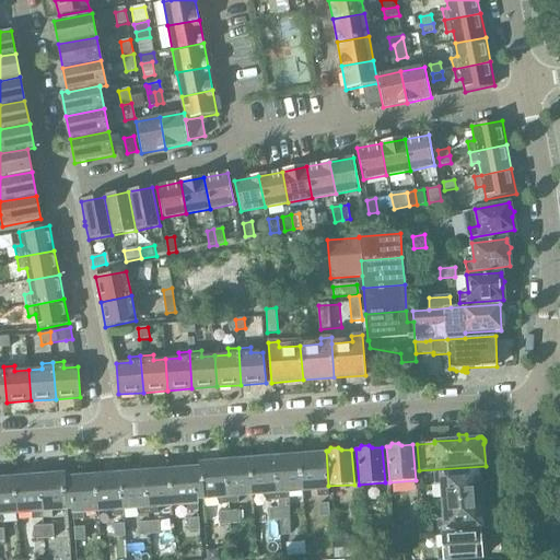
[(299,453),(302,490),(327,488),(325,454),(313,455),(312,452),(299,453)]
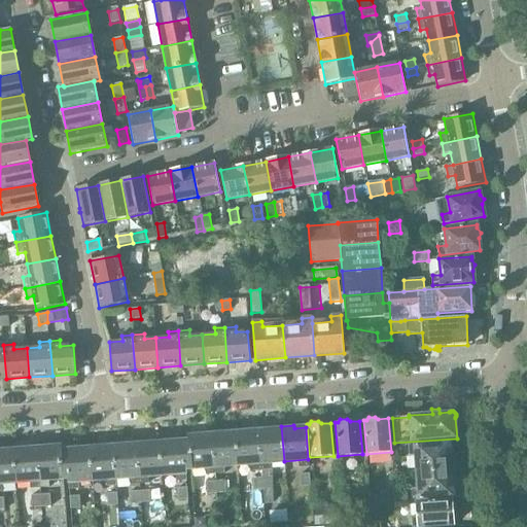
[(258,431),(261,470),(271,470),(271,462),(284,461),(281,426),(269,427),(270,430),(258,431)]
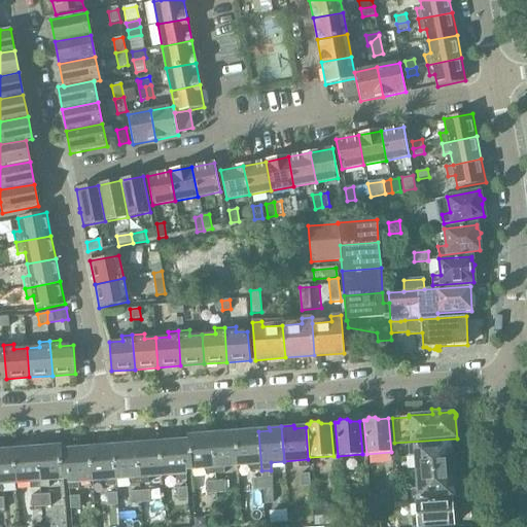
[(235,429),(238,464),(251,463),(251,471),(261,470),(258,431),(247,432),(247,428),(235,429)]
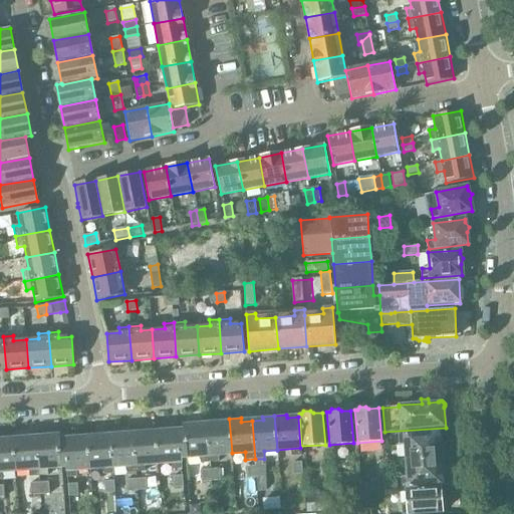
[(219,462),(219,454),(232,453),(229,419),(217,420),(217,423),(207,424),(209,463),(219,462)]
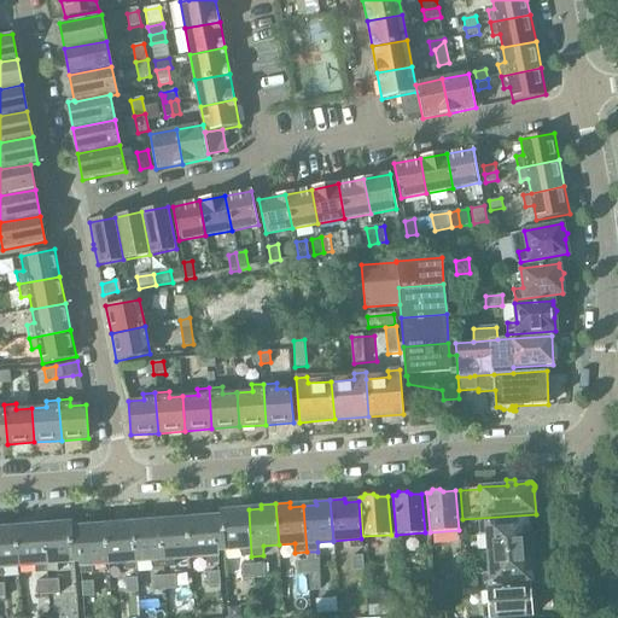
[(242,557),(251,557),(249,509),(235,511),(235,507),(220,508),(221,517),(223,549),(240,548),(242,557)]
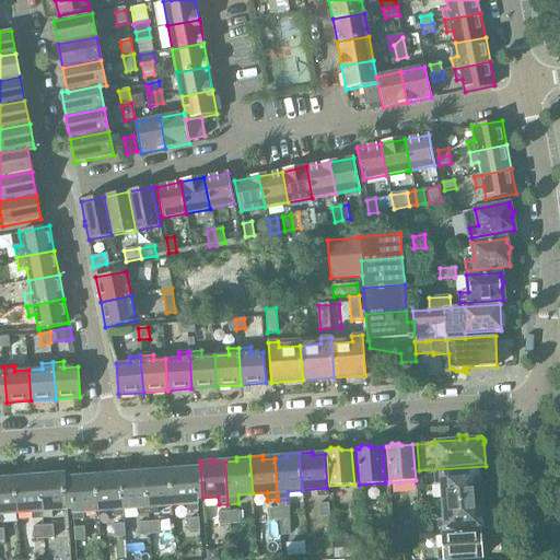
[(197,498),(202,498),(200,468),(183,469),(183,466),(170,467),(172,504),(197,502),(197,498)]
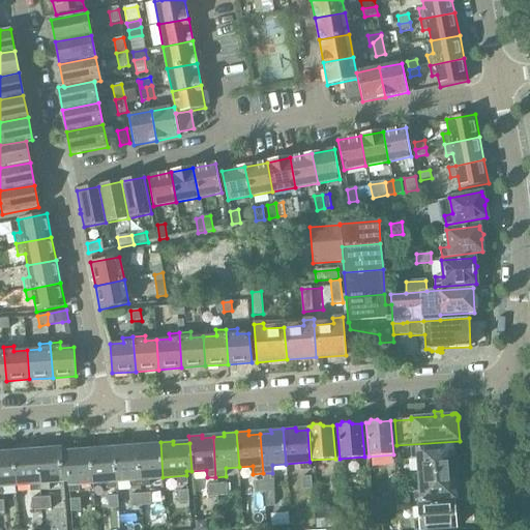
[(149,478),(163,477),(160,442),(148,443),(148,446),(137,447),(140,487),(149,487),(149,478)]
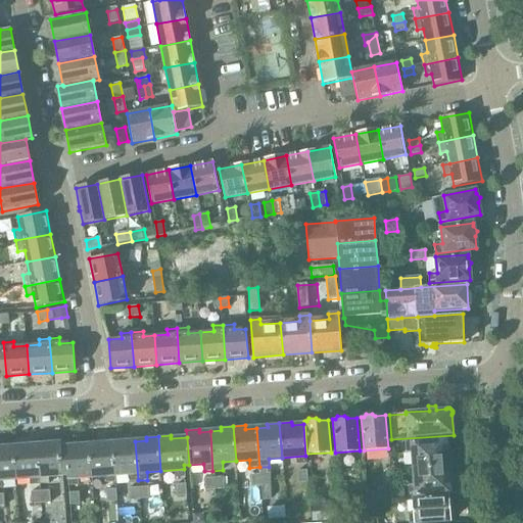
[(62,474),(60,447),(60,439),(47,440),(47,444),(37,445),(40,484),(49,483),(49,475),(62,474)]
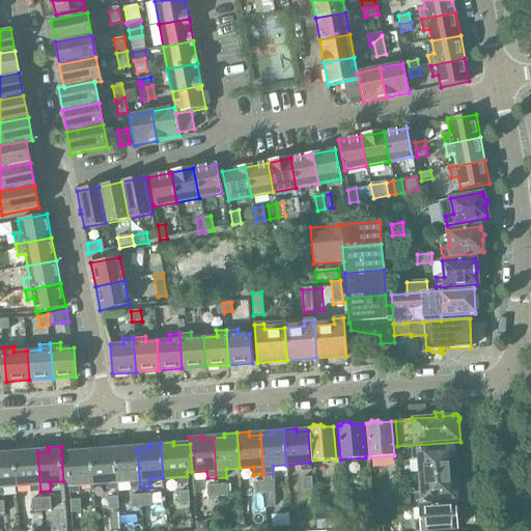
[(131,488),(140,487),(137,448),(128,449),(128,446),(115,446),(116,449),(113,450),(116,481),(130,480),(131,488)]
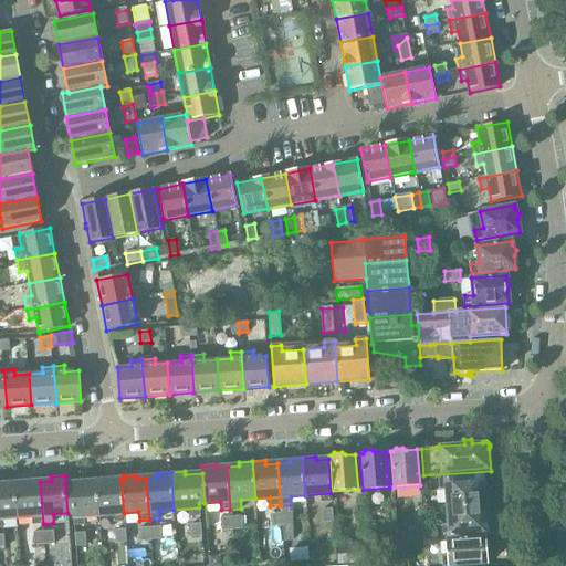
[(448,489),(449,506),(488,503),(486,489),(483,485),(482,475),(440,479),(441,490),(448,489)]
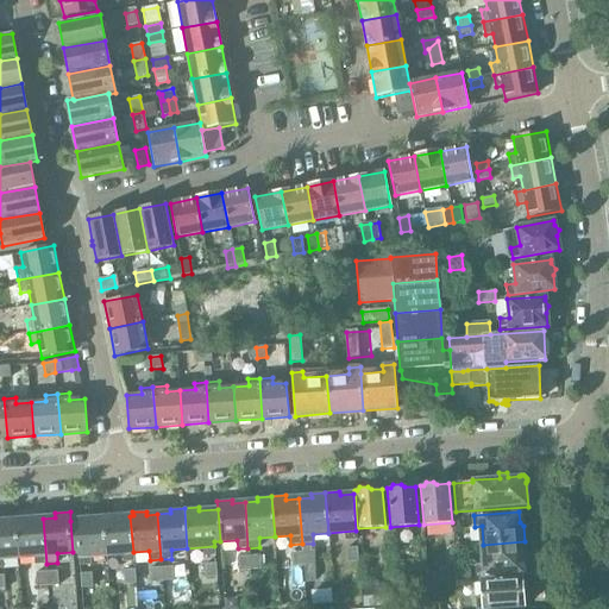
[(106,554),(133,552),(130,516),(120,516),(120,513),(102,514),(106,554)]
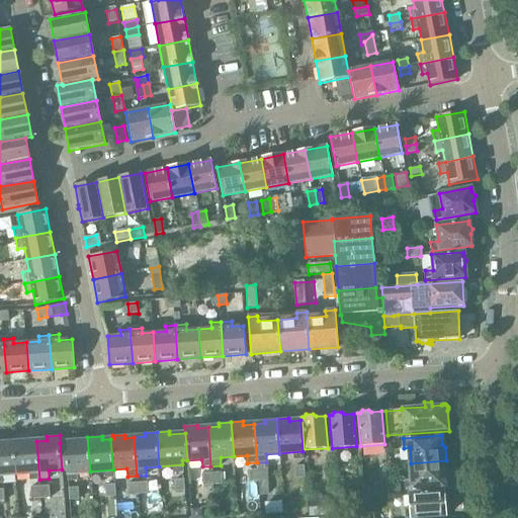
[(62,469),(67,469),(67,473),(90,471),(87,437),(76,438),(76,441),(60,443),(62,469)]
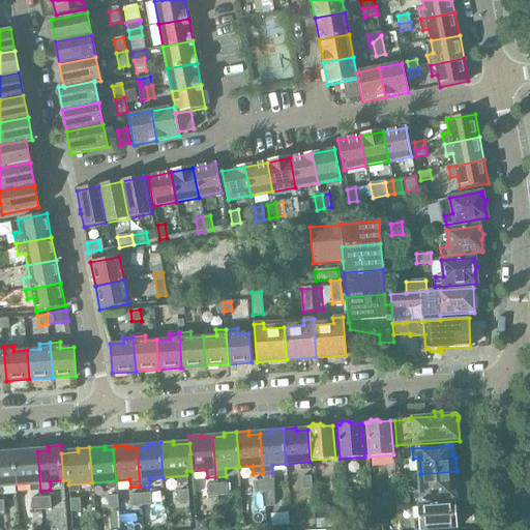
[(30,492),(40,491),(37,451),(26,451),(26,448),(13,449),(17,484),(29,483),(30,492)]
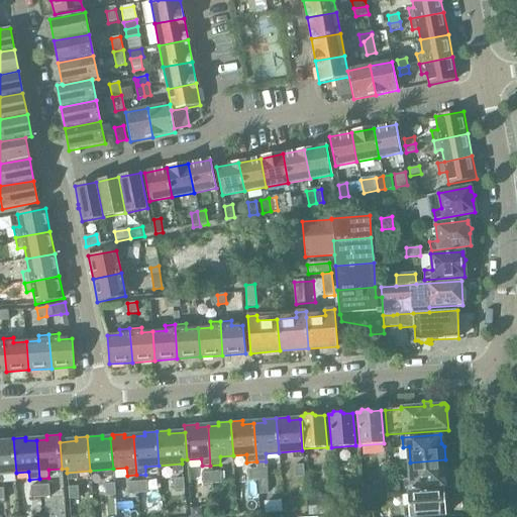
[(2,474),(16,473),(13,438),(1,439),(1,442),(0,442),(0,482),(3,482),(2,474)]
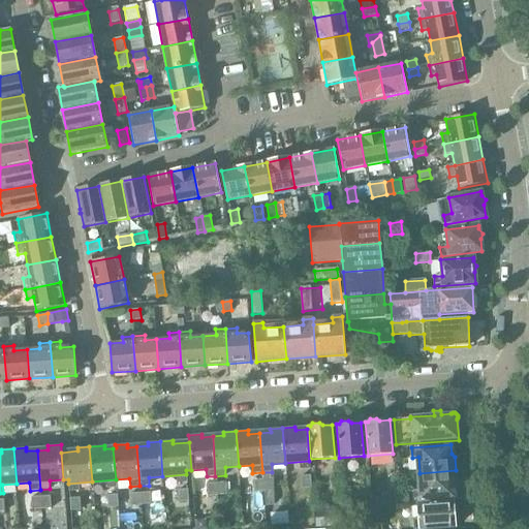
[(456,470),(419,473),(421,491),(414,491),(415,501),(455,498),(454,487),(457,484),(456,470)]
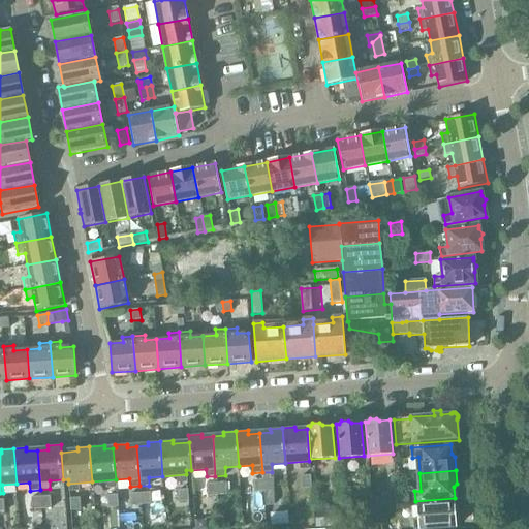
[(301,476),(301,489),(311,488),(310,475),(301,476)]
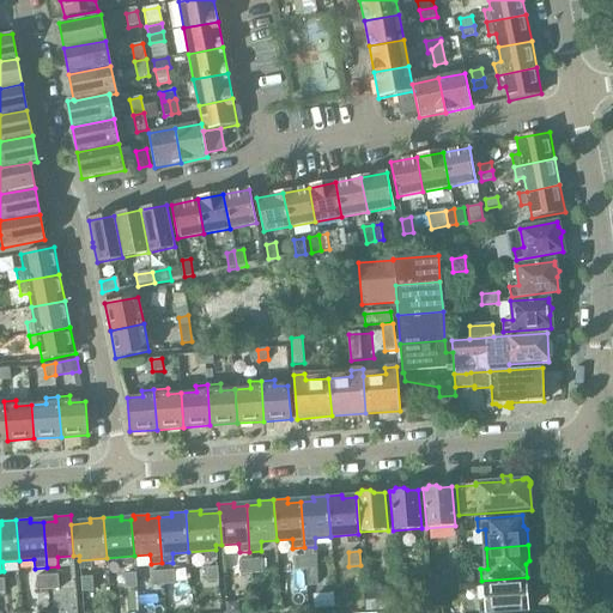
[(305,570),(304,556),(295,557),(296,571),(305,570)]
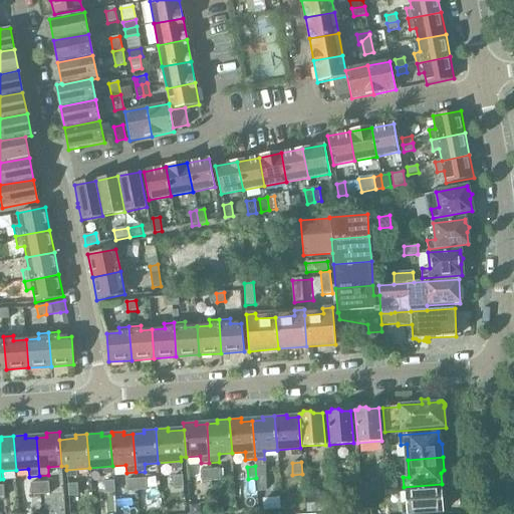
[(265,466),(255,466),(256,478),(265,477),(266,477),(265,466)]
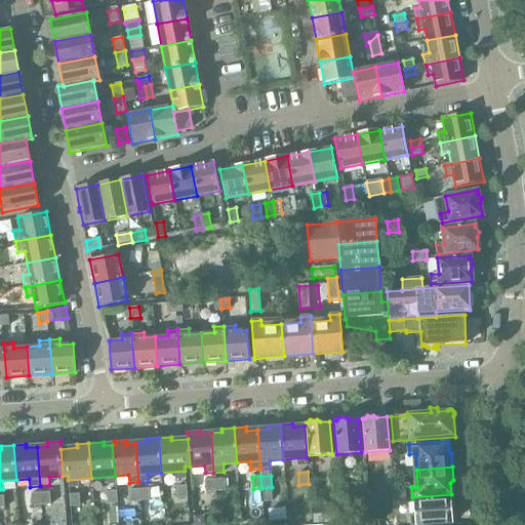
[(215,492),(214,480),(206,481),(207,492),(215,492)]
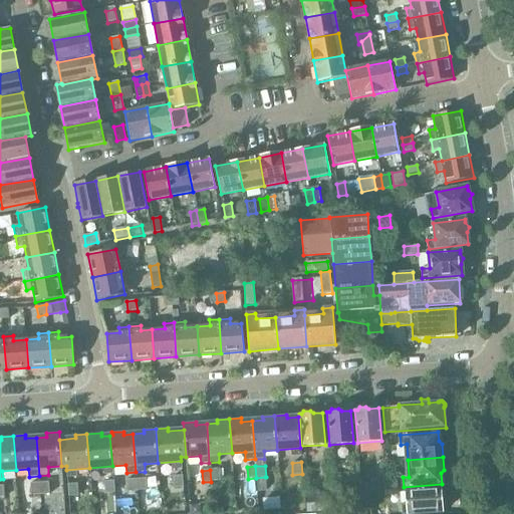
[(220,470),(210,470),(211,482),(221,481),(220,470)]
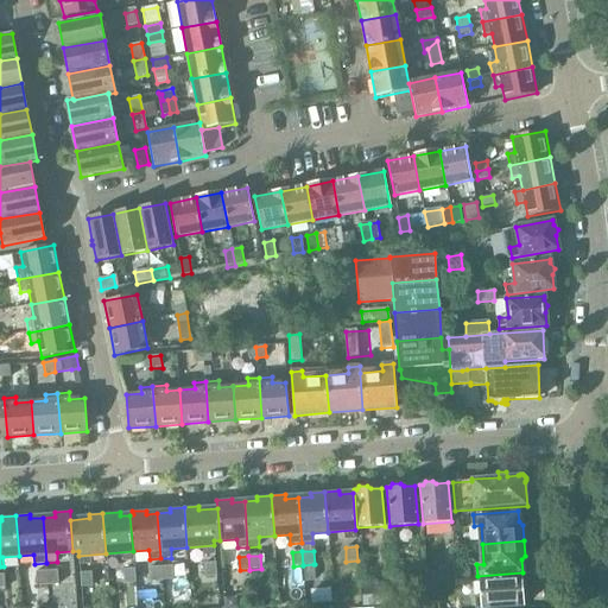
[(206,563),(207,577),(216,576),(215,562),(206,563)]
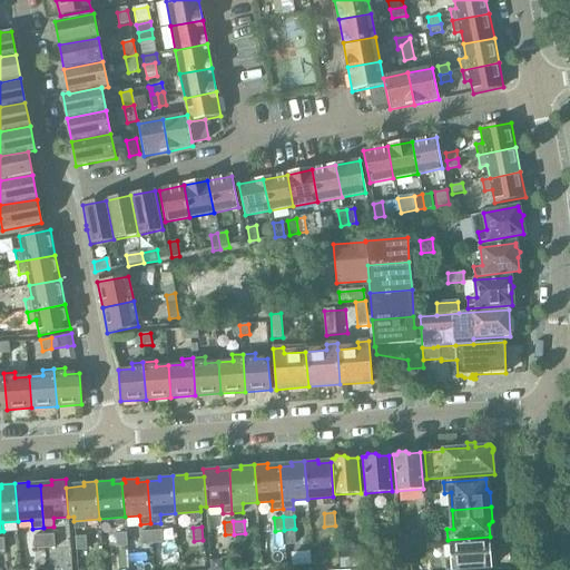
[(294,529),(284,530),(285,544),(295,543),(294,529)]
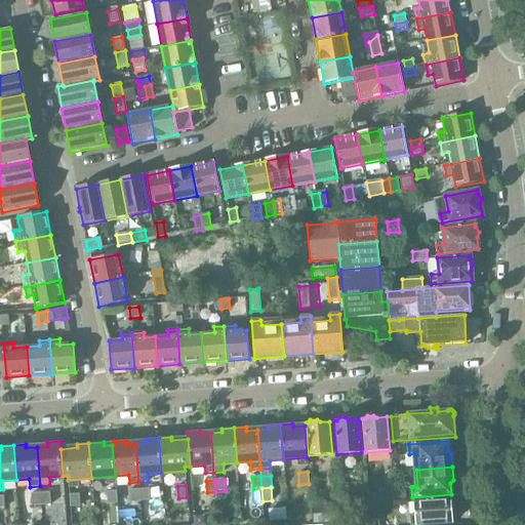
[(140,501),(139,489),(130,490),(131,502),(140,501)]
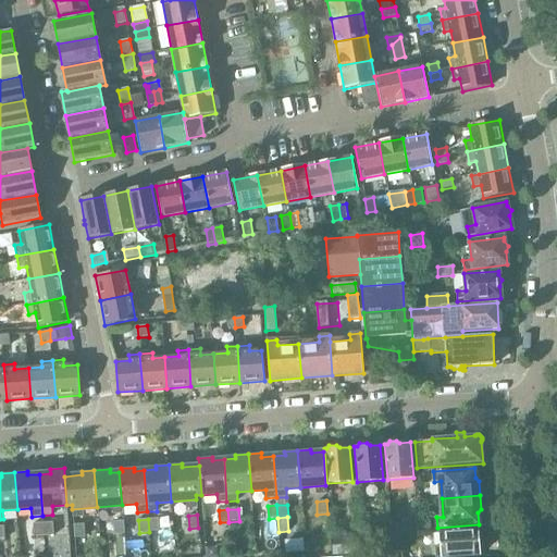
[(159,519),(148,519),(149,532),(160,531),(159,519)]
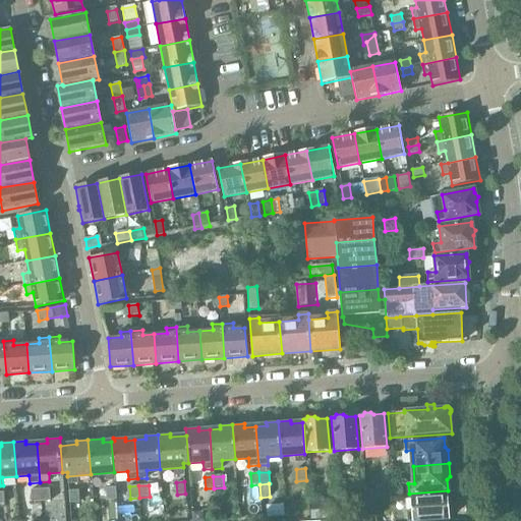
[(106,487),(107,500),(116,499),(115,486),(106,487)]
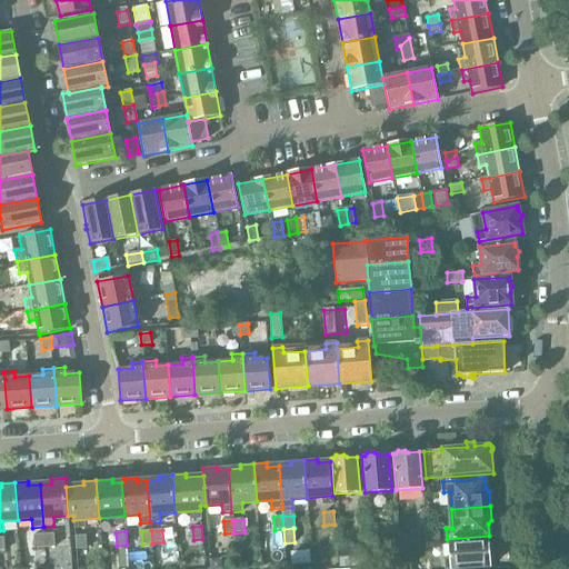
[(439,532),(425,533),(426,543),(439,542),(439,532)]
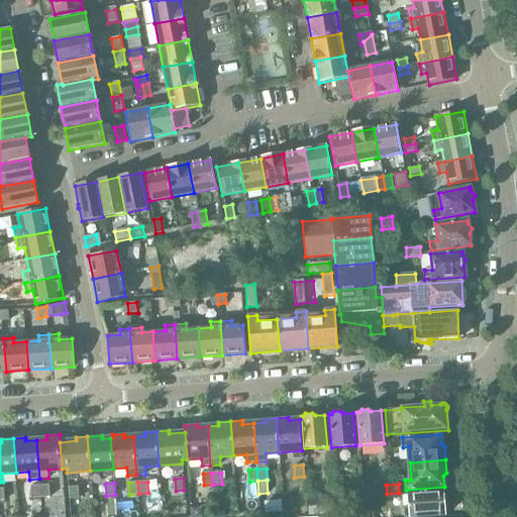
[(41,498),(40,486),(31,487),(32,499),(41,498)]
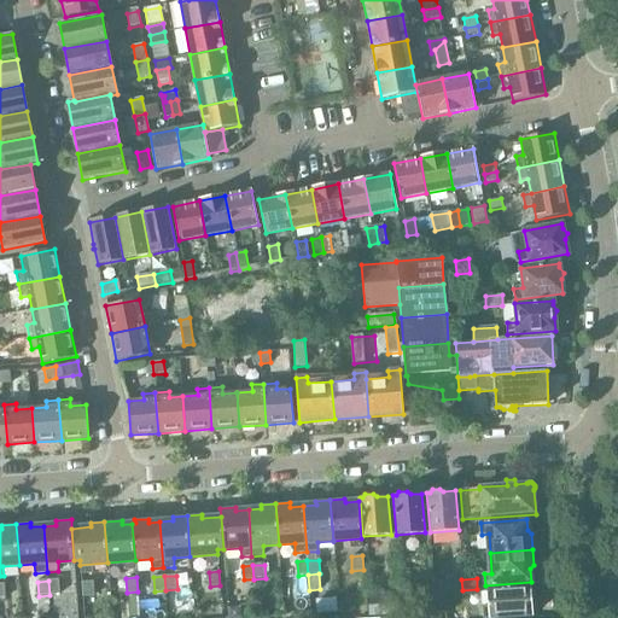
[(58,581),(48,581),(50,595),(59,595),(58,581)]
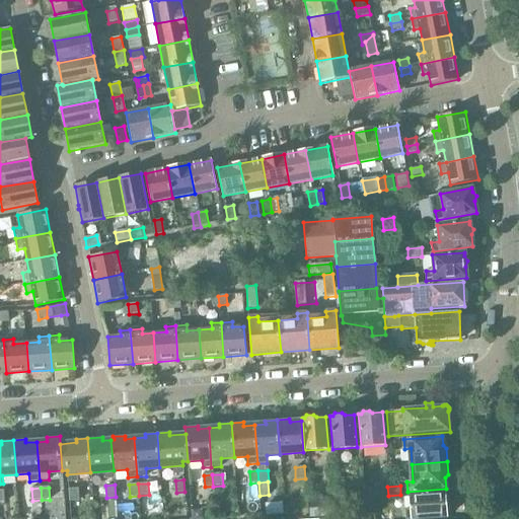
[(69,490),(70,502),(80,501),(78,489),(69,490)]
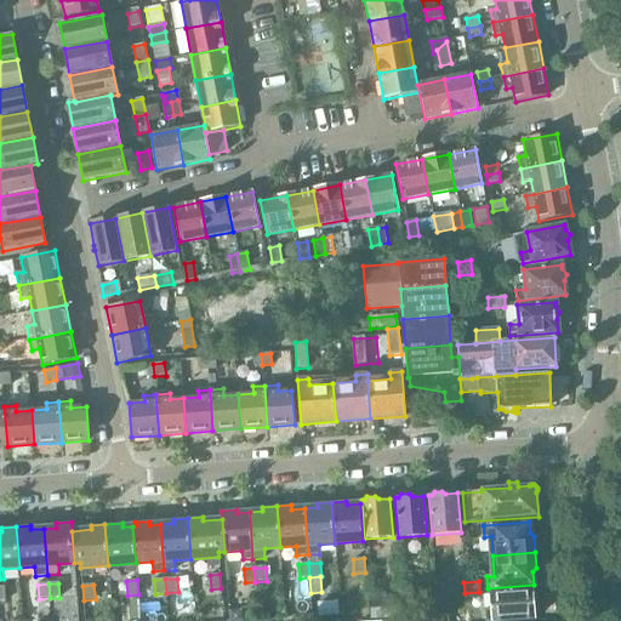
[(485,610),(485,620),(489,620),(528,619),(528,609),(533,608),(533,605),(536,603),(537,598),(535,594),(531,591),(531,590),(491,592),(493,610),(485,610)]
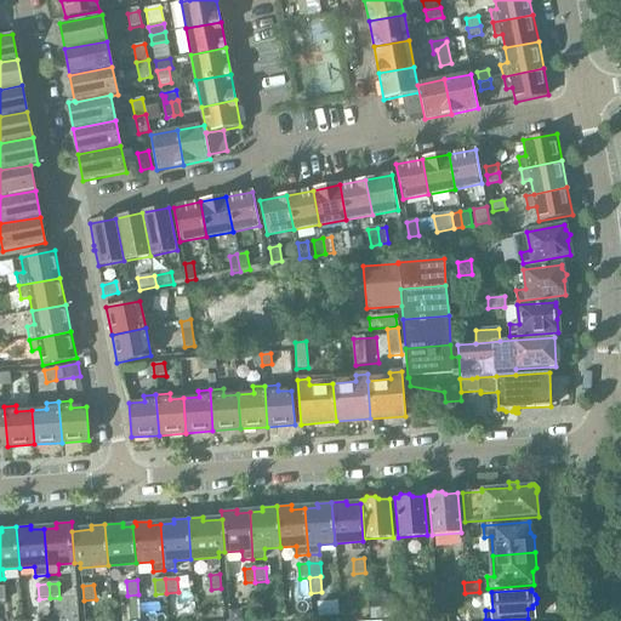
[(385,593),(369,594),(370,619),(386,617),(385,593)]
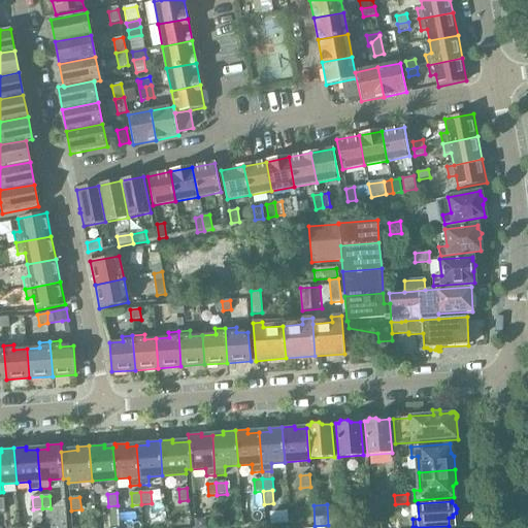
[(380,506),(371,506),(372,524),(381,524),(380,506)]
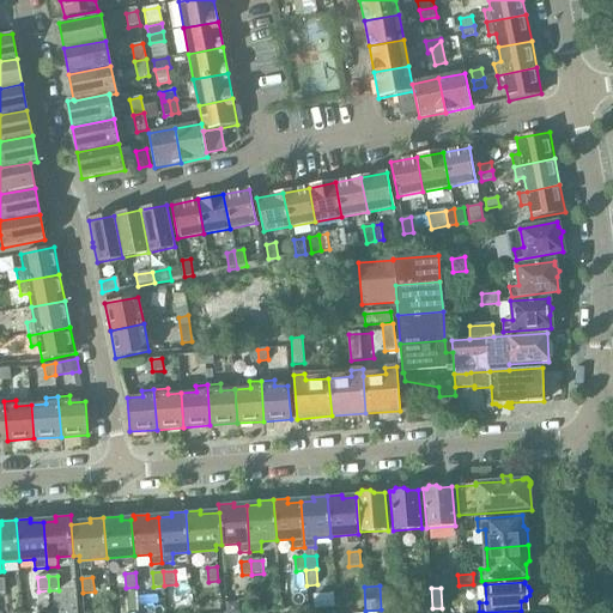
[(332,594),(314,595),(314,608),(333,606),(332,594)]
